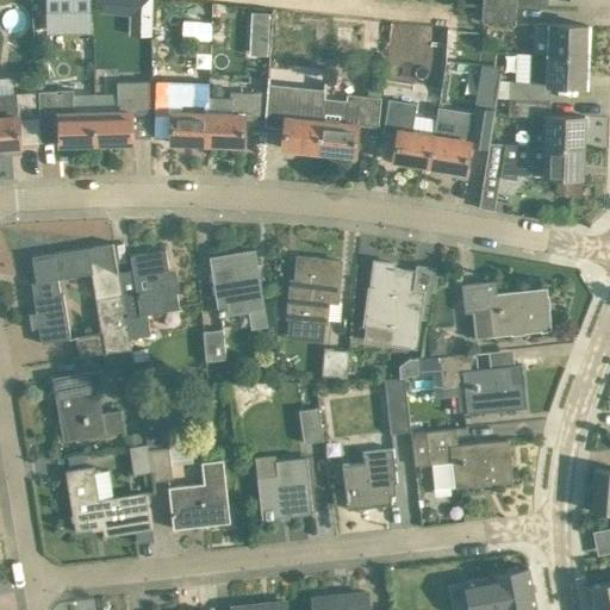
[(92,11),(92,0),(49,0),(49,11),(92,11)]
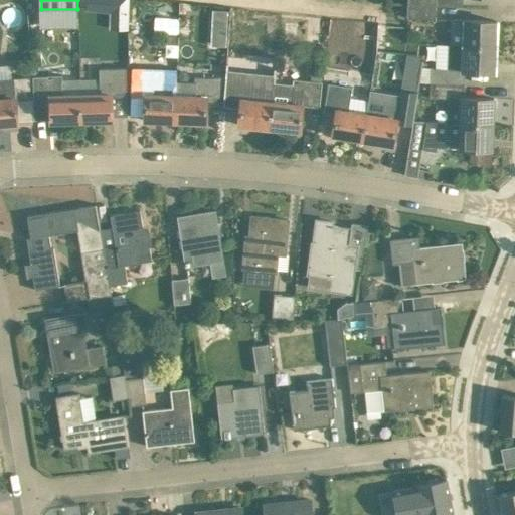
[(107,0),(89,0),(89,12),(106,13),(107,0)]
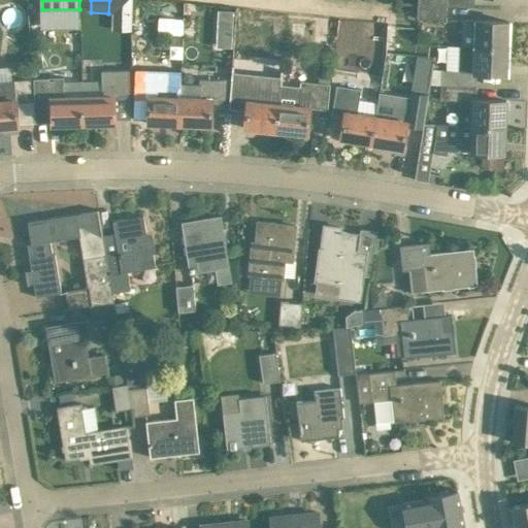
[(446,20),(447,5),(418,4),(417,18),(446,20)]
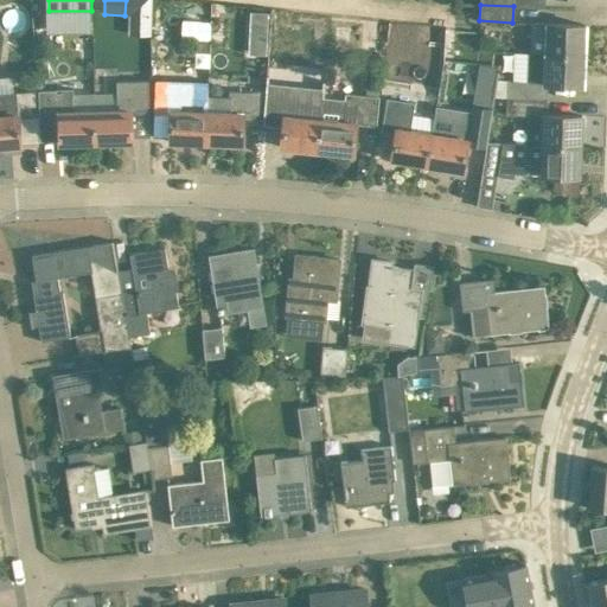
[(251,11),(250,25),(268,25),(269,11),(251,11)]
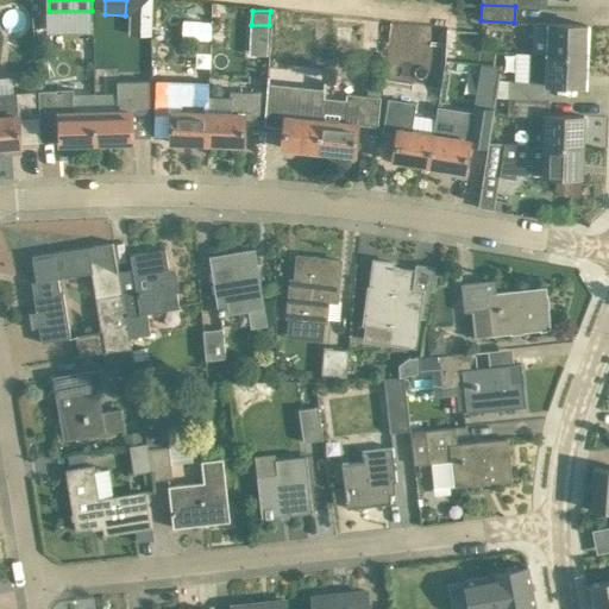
[(410,23),(396,22),(395,38),(409,38),(410,23)]
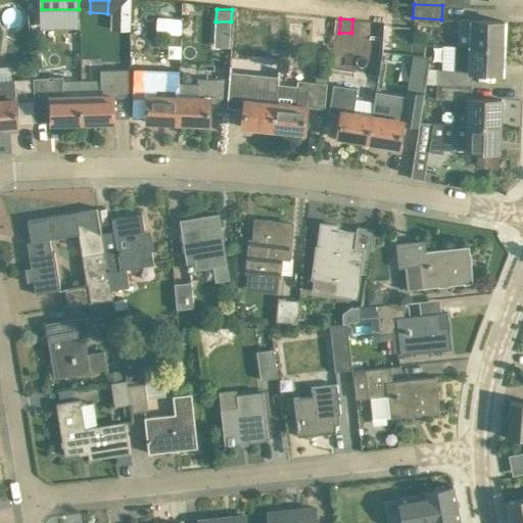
[(457,45),(504,47),(505,20),(458,19),(457,45)]
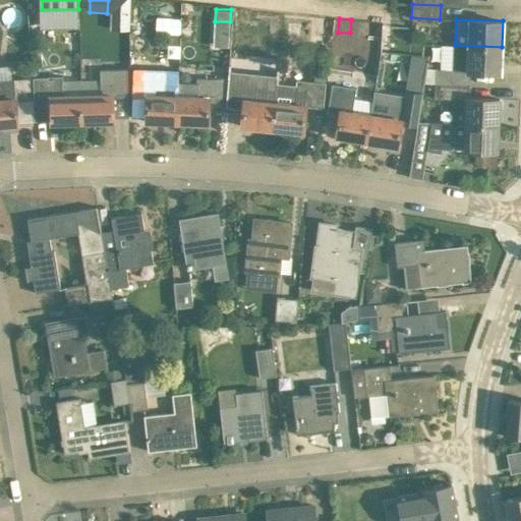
[(170,36),(170,43),(179,44),(179,36),(170,36)]
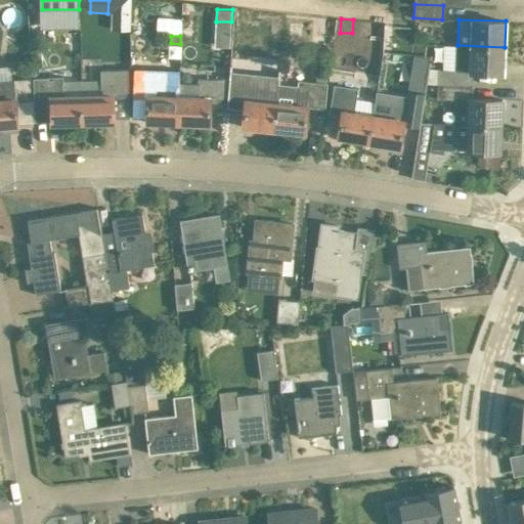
[(505,47),(457,45),(457,60),(456,60),(456,70),(427,69),(427,84),(438,84),(473,86),(474,72),(504,73),(505,47)]
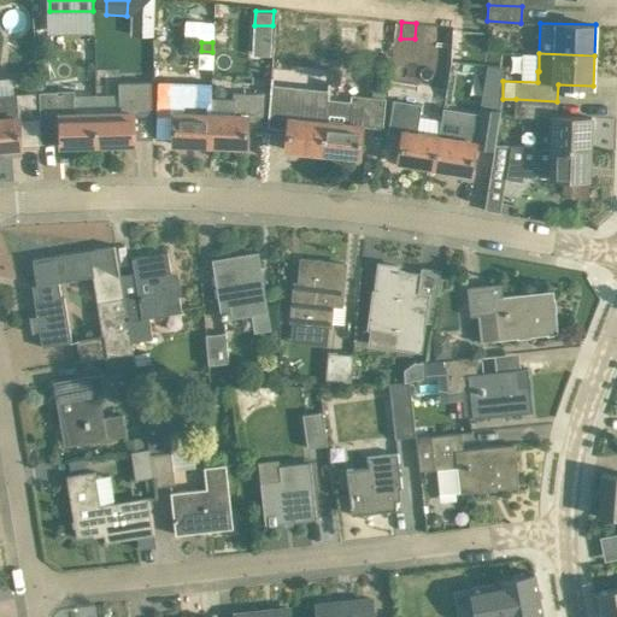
[(119,110),(97,111),(98,144),(135,142),(134,111),(152,111),(152,82),(119,82),(119,110)]
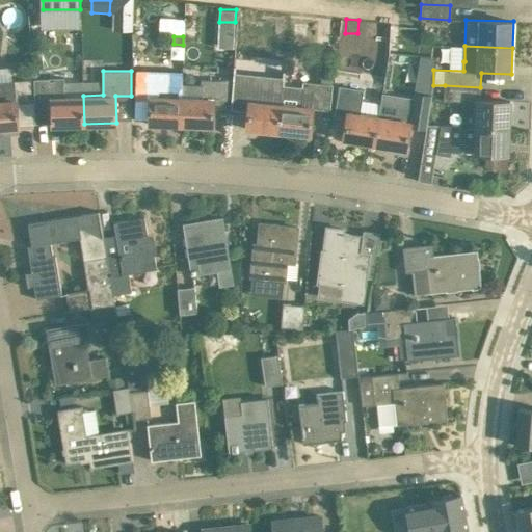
[(150,123),(181,125),(182,98),(163,97),(163,78),(163,72),(137,71),(137,96),(151,96),(150,123)]
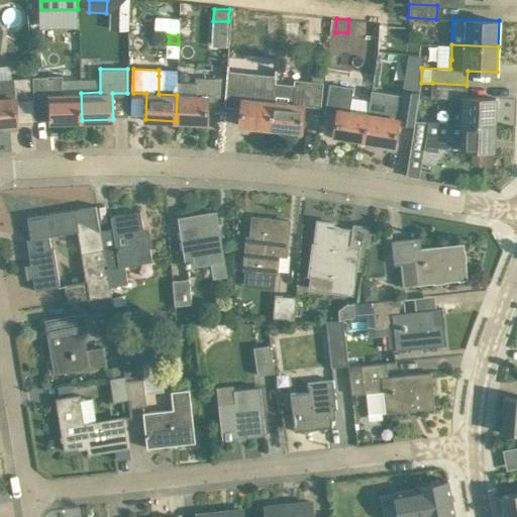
[(239,124),(270,127),(273,101),(253,99),(255,74),(227,71),(226,78),(225,97),(242,99),(239,124)]
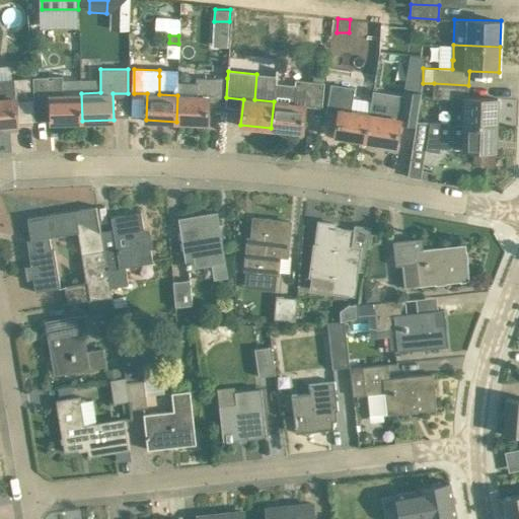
[(52,122),(82,121),(81,93),(63,93),(62,75),(32,76),(34,99),(51,98),(52,122)]
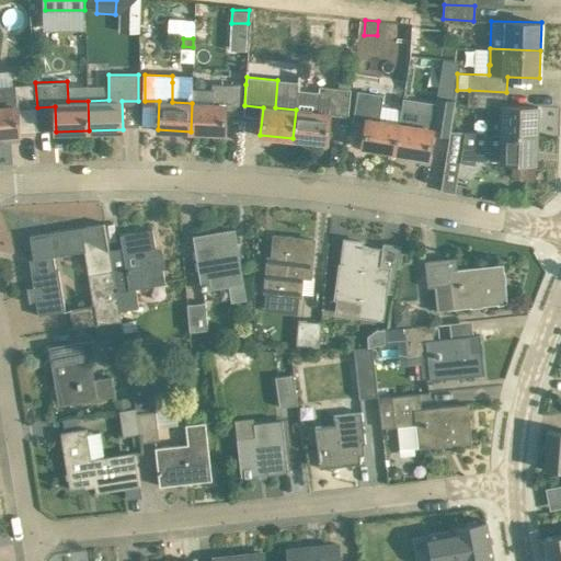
[(2,86),(0,86),(0,135),(21,134),(19,109),(37,107),(35,82),(2,86)]
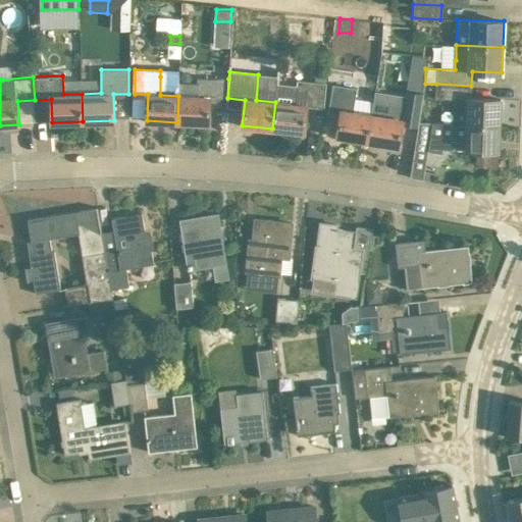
[(210,98),(227,98),(228,79),(200,77),(200,84),(178,83),(178,96),(177,122),(209,123),(210,98)]
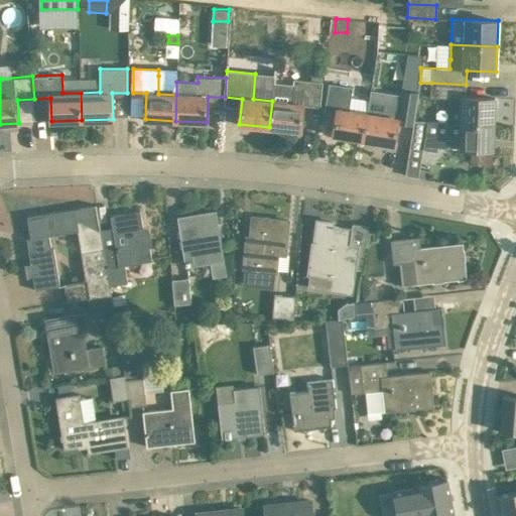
[(320,106),(320,104),(323,82),(294,79),(291,103),(272,101),(269,127),(301,130),(303,105),(320,106)]
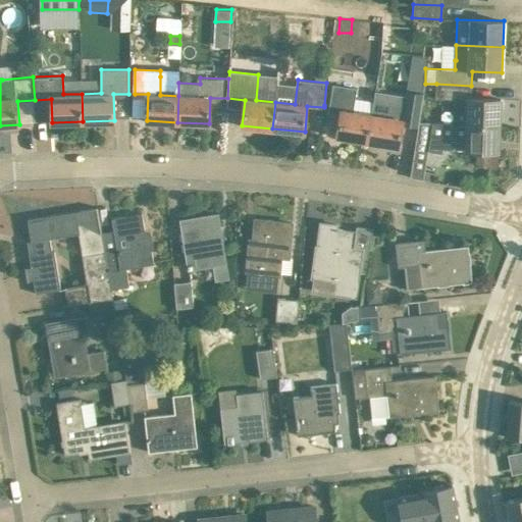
[(471,98),(471,86),(436,84),(435,98),(455,99),(454,123),(500,125),(501,99),(471,98)]
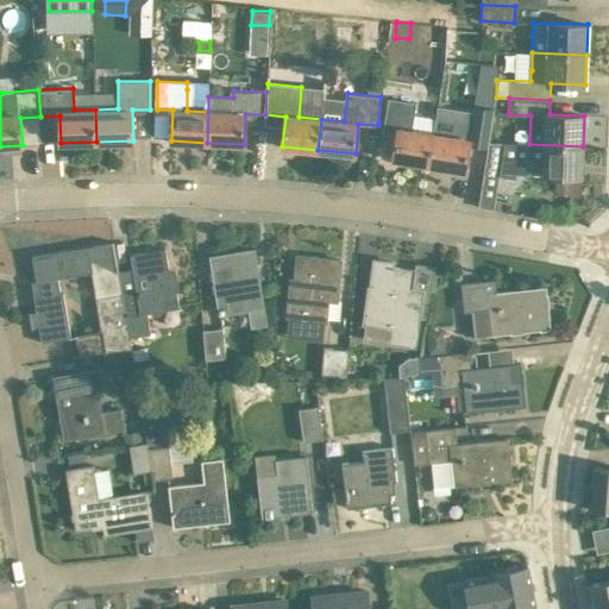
[(402,105),(397,135),(394,158),(429,164),(434,133),(413,130),(415,107),(402,105)]
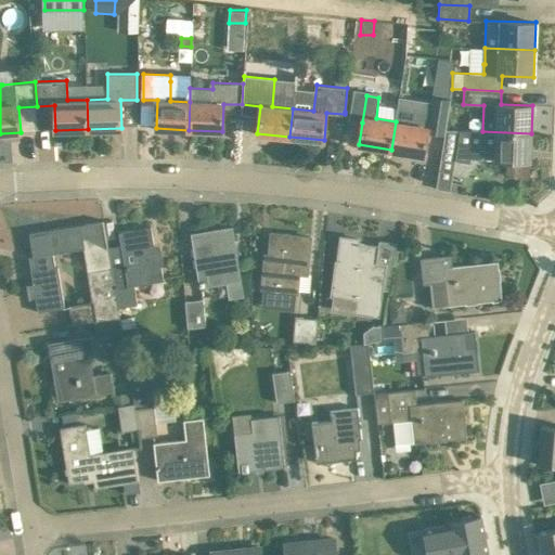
[(396,121),(391,150),(424,155),(428,128),(427,128),(430,105),(418,104),(415,124),(396,121)]
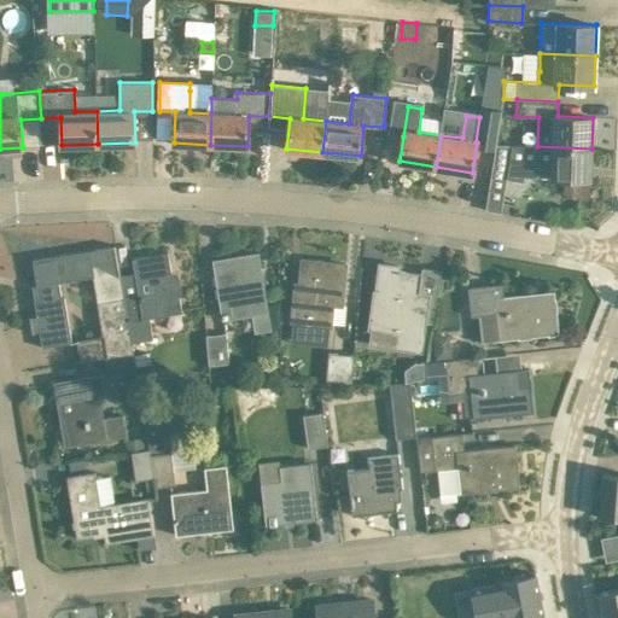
[(512,145),(497,143),(491,175),(524,180),(524,175),(552,176),(552,178),(590,179),(592,149),(537,146),(512,145)]
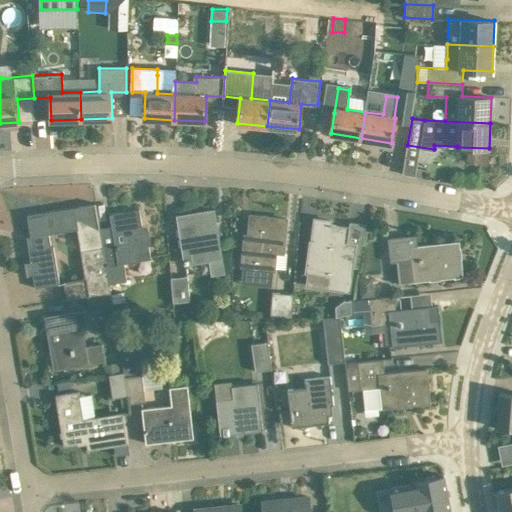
[(480,168),(488,169),(489,149),(468,148),(468,161),(480,161),(480,168)]
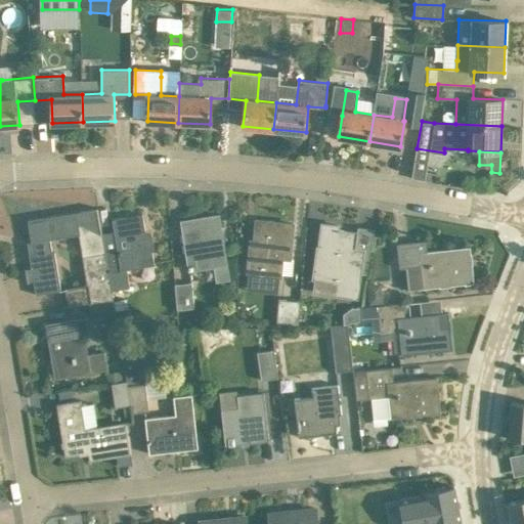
[(79,234),(82,255),(105,251),(102,232),(98,208),(97,208),(77,211),(28,219),(32,242),(35,241),(36,253),(30,254),(32,267),(27,268),(27,267),(26,268),(28,281),(29,281),(34,280),(36,294),(61,290),(54,251),(52,251),(50,238),(79,234)]
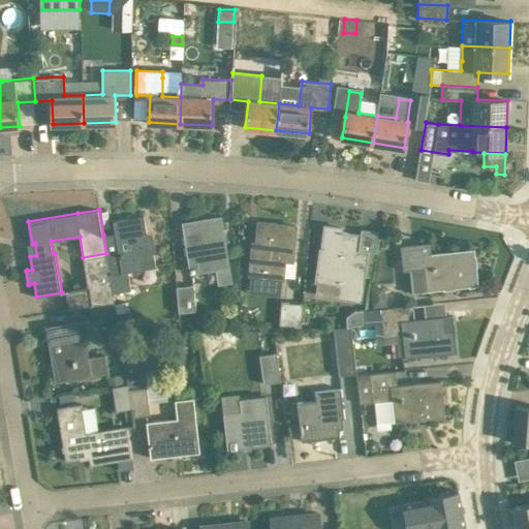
[(113,282),(115,292),(131,289),(128,272),(156,267),(155,259),(152,240),(148,240),(145,215),(114,220),(116,232),(103,235),(106,253),(113,282)]
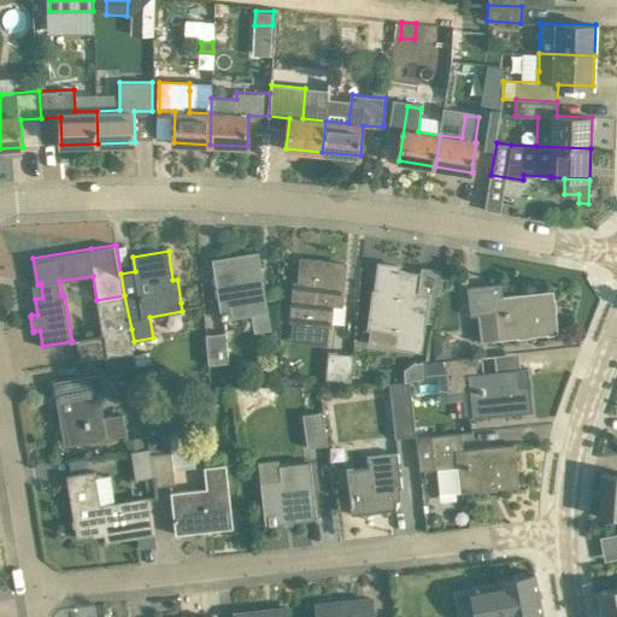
[(213,259),(217,283),(224,318),(269,310),(263,282),(262,282),(259,272),(262,272),(258,252),(213,259)]
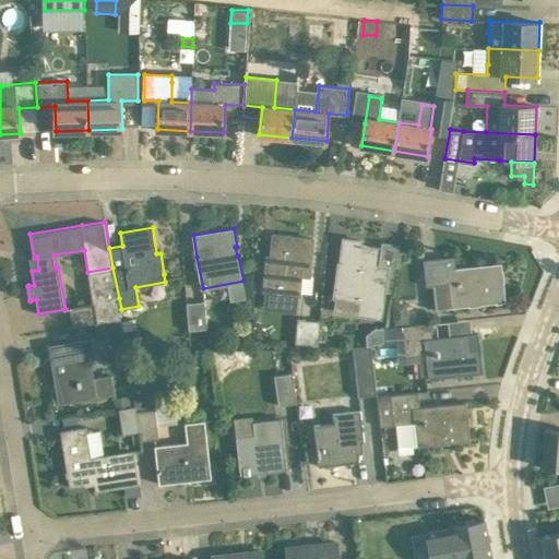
[(271,263),(266,263),(264,290),(299,293),(301,270),(310,271),(313,238),(311,238),(311,240),(292,238),(292,236),(287,235),(286,236),(274,234),(271,263)]
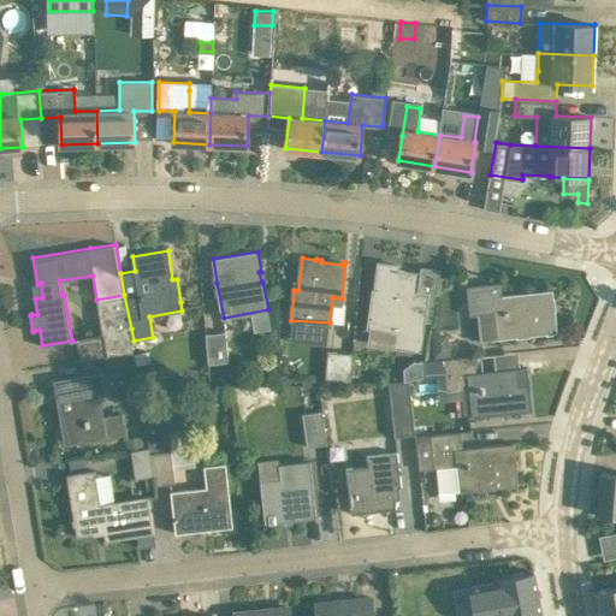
[(424,326),(425,326),(430,291),(419,290),(421,272),(398,270),(398,265),(379,261),(375,290),(378,290),(377,298),(372,298),(368,326),(397,331),(396,347),(420,349),(424,326)]
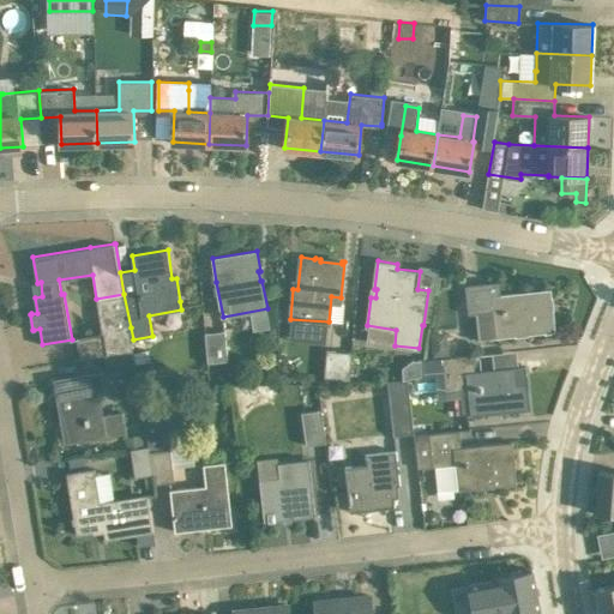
[(476,313),(480,339),(555,331),(551,288),(500,294),(499,281),(465,284),(469,314),(476,313)]
